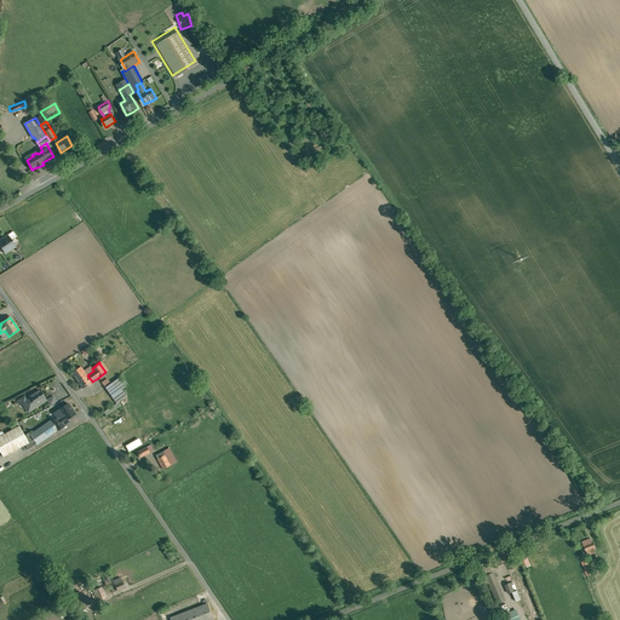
[(87,375),(81,367),(72,373),(82,389),(92,382),(87,375)]
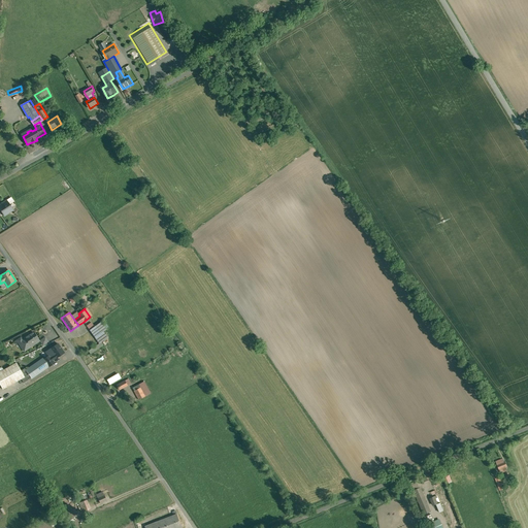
[(94,327),(91,323),(87,326),(95,337),(102,333),(96,326),(94,327)]
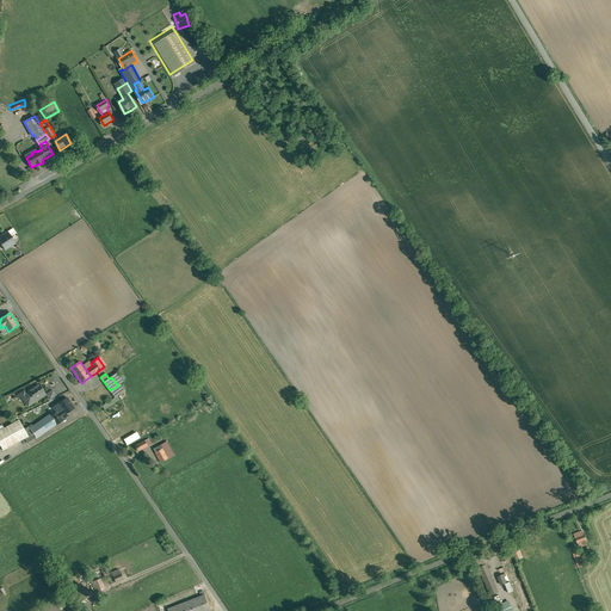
[(38,384),(29,390),(29,392),(25,394),(23,392),(19,394),(20,396),(24,401),(26,401),(29,405),(35,401),(35,399),(43,393),(38,384)]
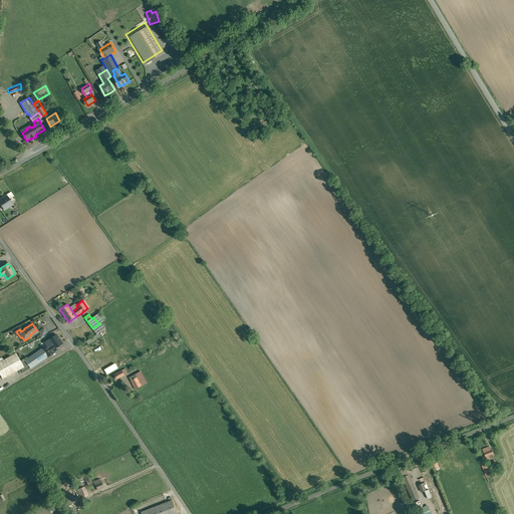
[(43,328),(38,332),(41,336),(46,333),(43,328)]
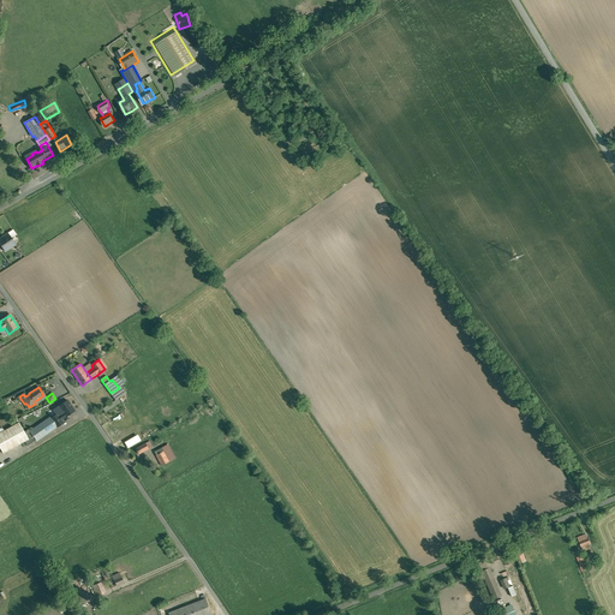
[(73,411),(66,400),(54,408),(58,413),(61,411),(63,413),(58,416),(60,419),(65,417),(73,411)]
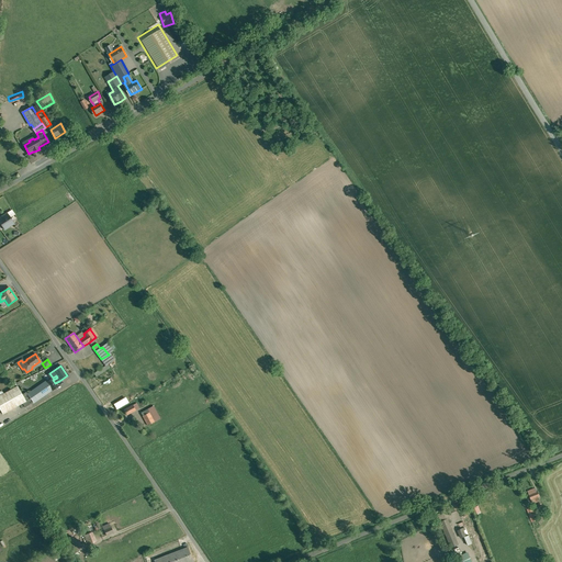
[(53,380),(52,379),(45,382),(51,391),(57,386),(55,383),(53,380)]
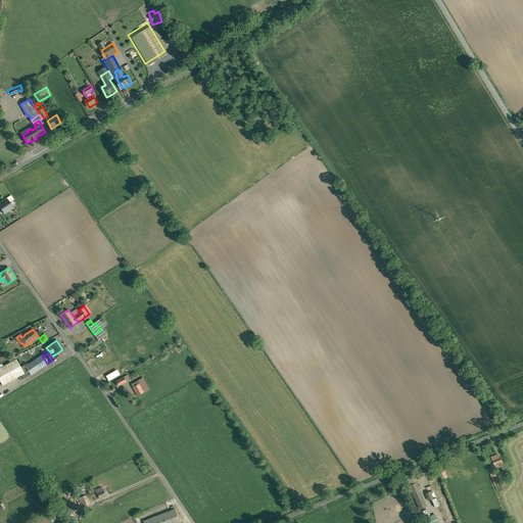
[(15,359),(2,367),(0,367),(0,382),(1,385),(19,375),(22,379),(30,374),(30,375),(47,364),(42,355),(42,354),(20,369),(15,359)]
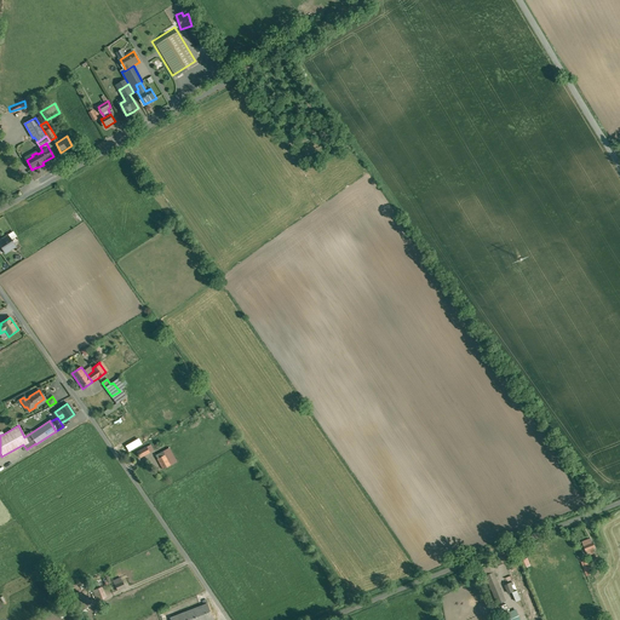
[(142,445),(132,451),(136,457),(147,451),(142,445)]
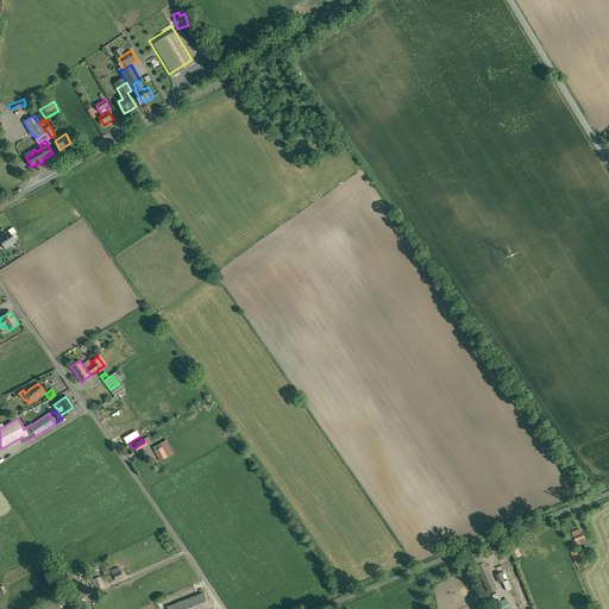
[(163,437),(156,440),(164,454),(171,451),(163,437)]
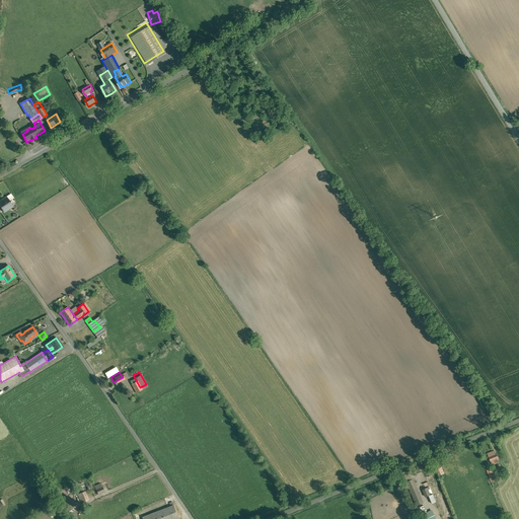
[(134,379),(128,382),(132,391),(139,388),(134,379)]
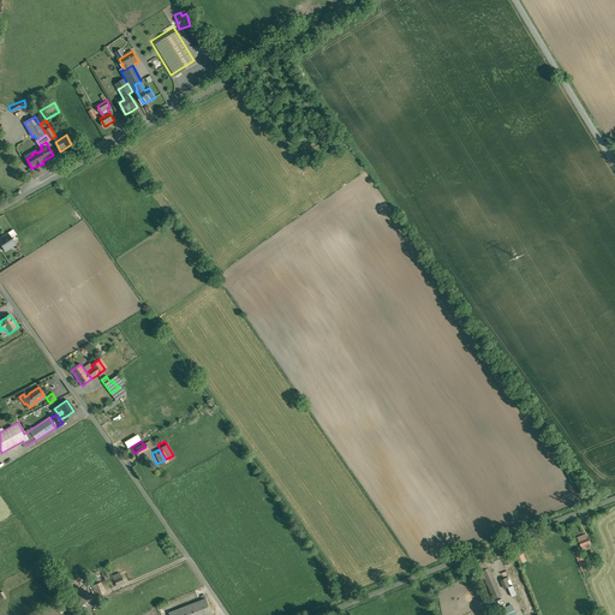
[(586,536),(578,538),(580,548),(589,545),(586,536)]
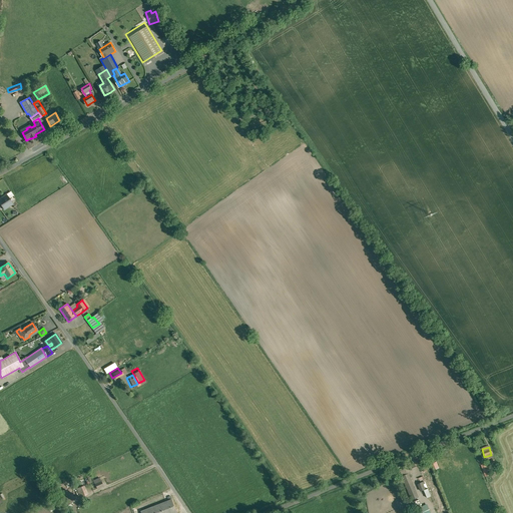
[(399,471),(402,478),(407,476),(404,468),(399,471)]
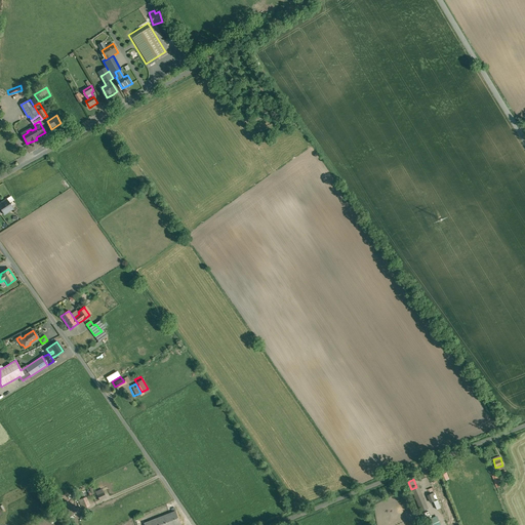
[(416,487),(411,489),(420,513),(428,510),(418,486),(416,487)]
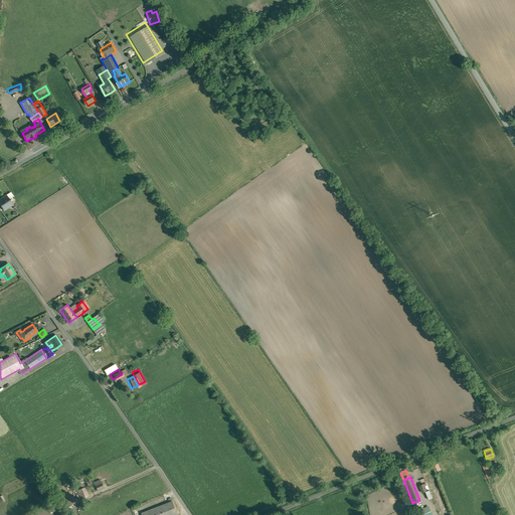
[(101,480),(95,482),(98,490),(104,488),(101,480)]
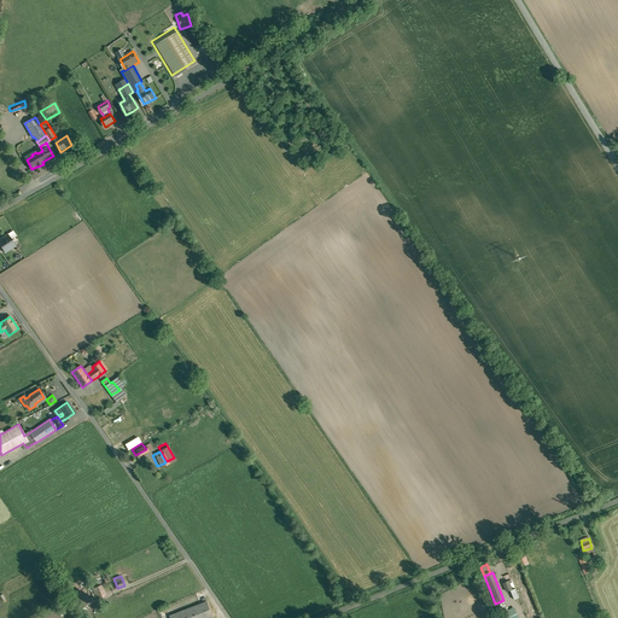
[(101,586),(93,589),(97,599),(105,595),(101,586)]
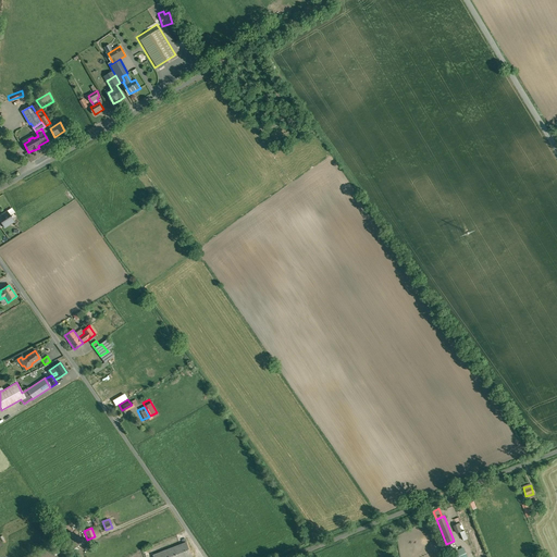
[(67,541),(66,542),(71,551),(84,543),(79,535),(76,536),(72,530),(64,535),(67,541)]
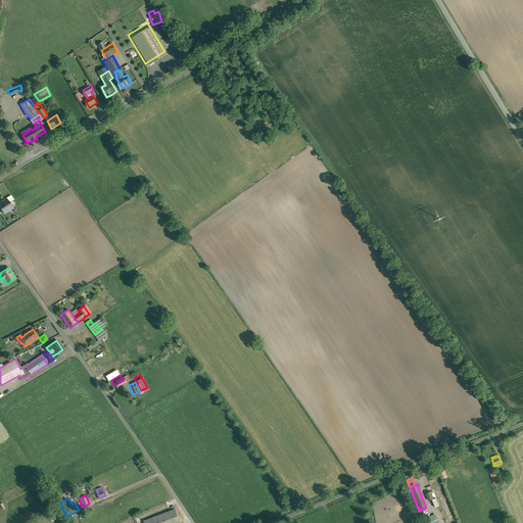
[(176,509),(144,522),(179,522),(181,522),(176,509)]
